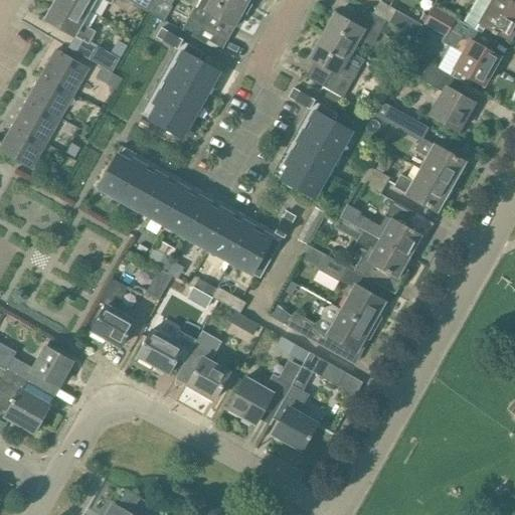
[(81,24),(89,11),(69,0),(55,0),(44,21),(73,37),(74,38),(74,36),(89,44),(95,32),(81,24)]
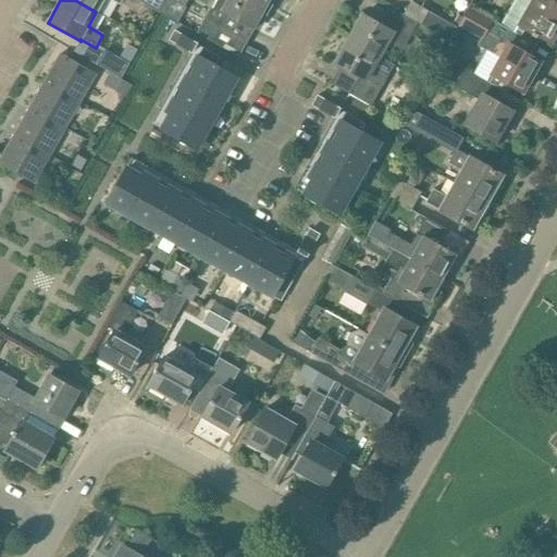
[(75,0),(96,12),(102,0),(109,0),(120,5),(123,0),(75,0)]
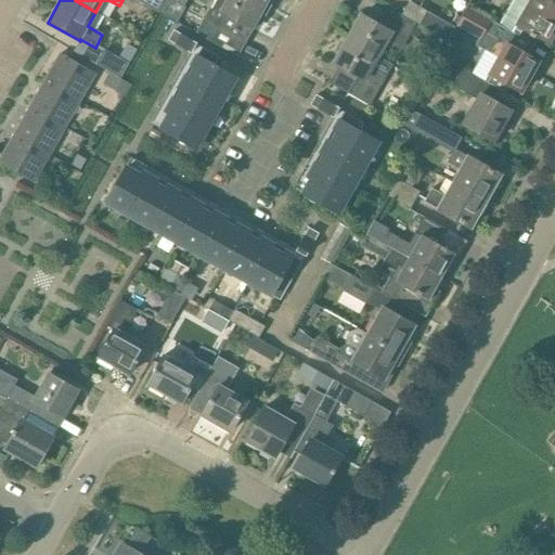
[(165,0),(136,0),(158,12),(165,0)]
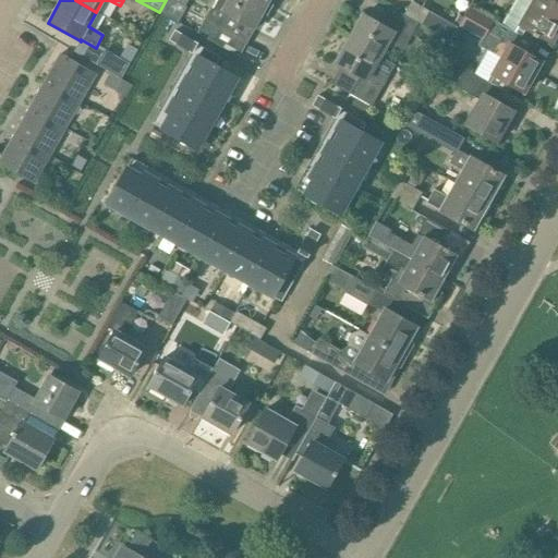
[(166,0),(159,12),(161,13),(164,14),(172,20),(179,23),(187,9),(185,8),(189,0),(166,0)]
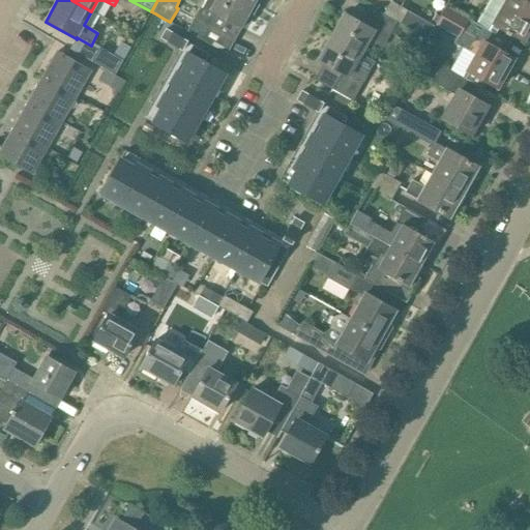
[(204,0),(195,19),(186,32),(228,55),(243,27),(241,26),(249,12),(254,16),(259,6),(246,0),(204,0)]
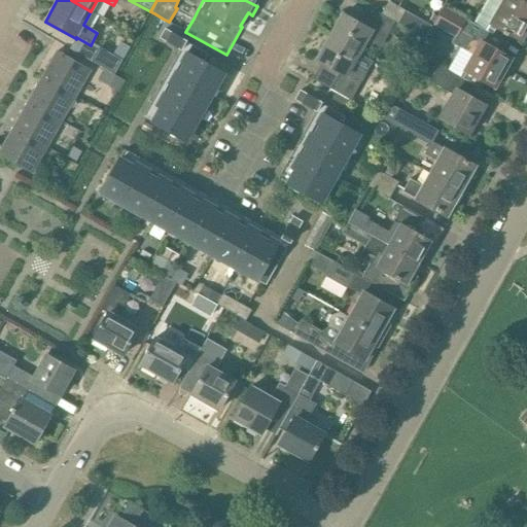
[(526,0),(487,0),(475,24),(491,34),(495,26),(521,40),(526,29),(526,0)]
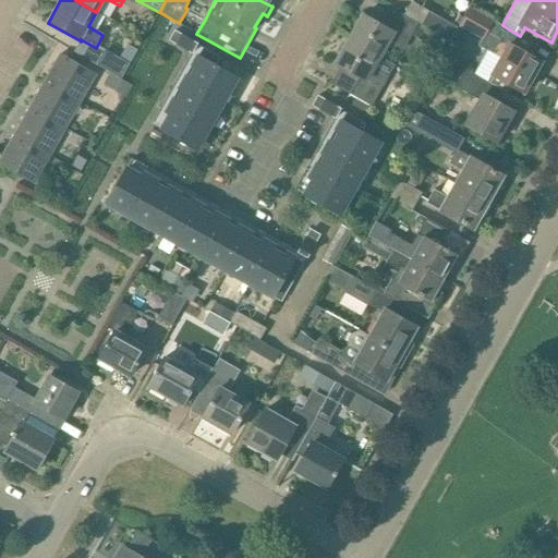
[(403,15),(417,23),(449,39),(457,26),(411,2),(403,15)]
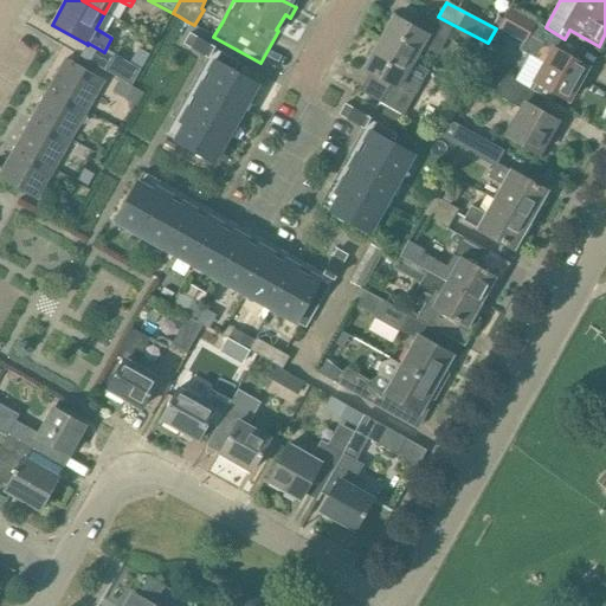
[(510,7),(498,27),(522,42),(519,49),(543,63),(533,79),(568,101),(587,68),(558,51),(565,39),(546,27),(534,21),(510,7)]
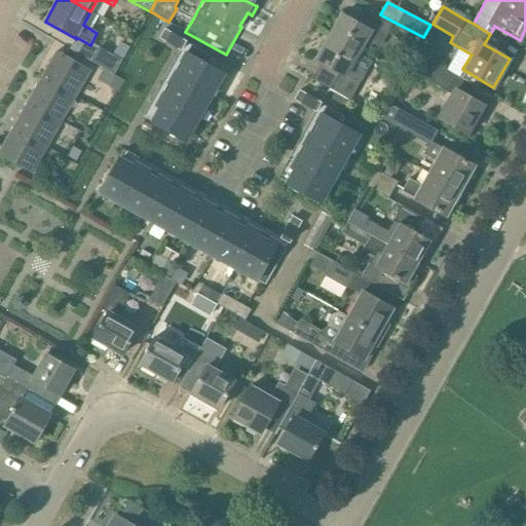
[(393,22),(380,14),(373,10),(364,27),(341,13),(328,37),(357,52),(363,41),(378,49),(393,22)]
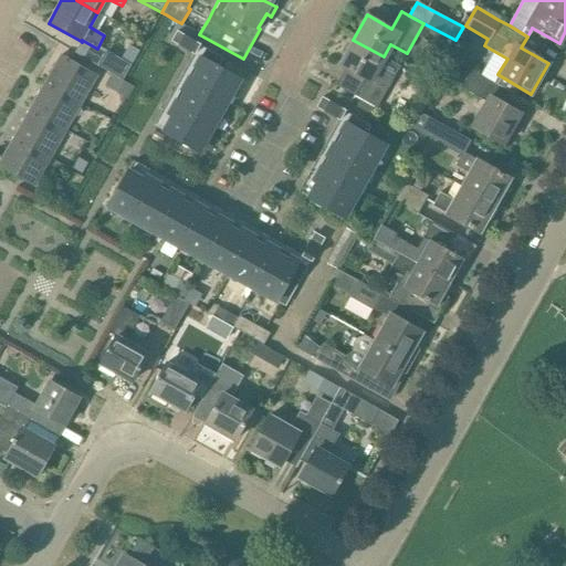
[(195,51),(181,75),(227,102),(241,77),(219,65),(223,58),(177,30),(173,39),(195,51)]
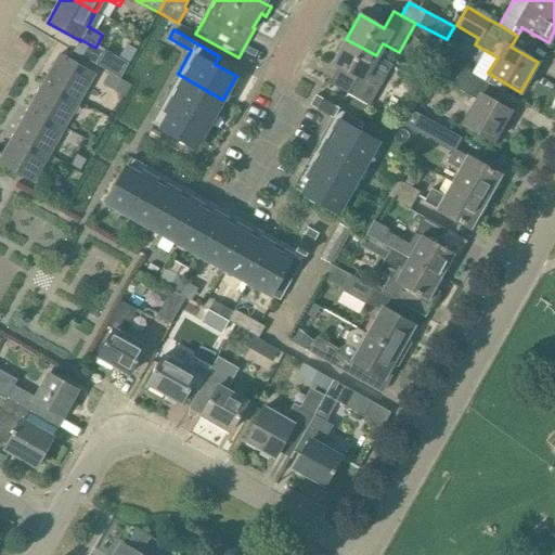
[(369,67),(376,55),(346,39),(332,63),(357,77),(347,93),(368,105),(385,76),(369,67)]
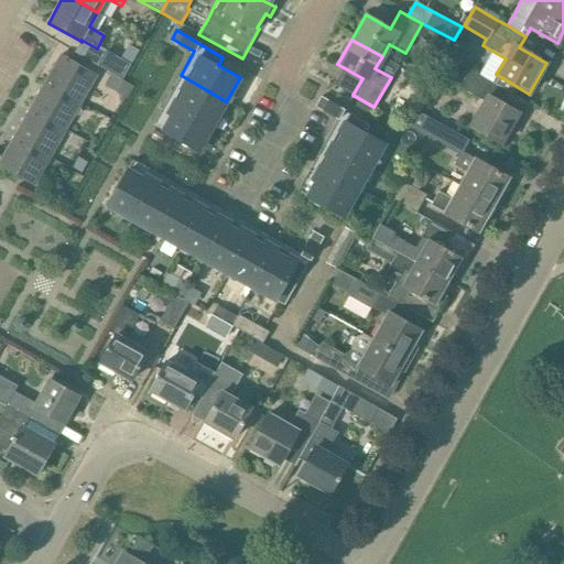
[(107,51),(98,65),(123,78),(131,64),(122,58),(107,51)]
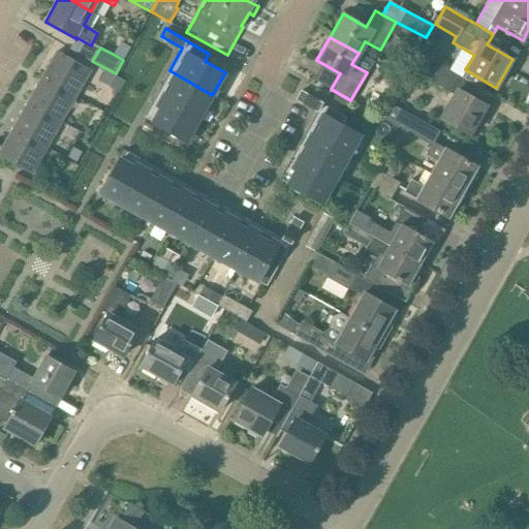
[(57,53),(42,79),(75,97),(90,71),(57,53)]
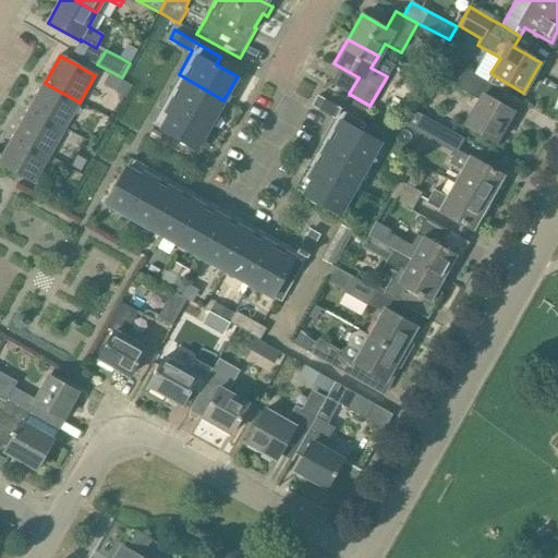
[(493,85),(463,69),(453,86),(478,100),(465,124),(495,142),(504,128),(509,131),(525,102),(493,85)]
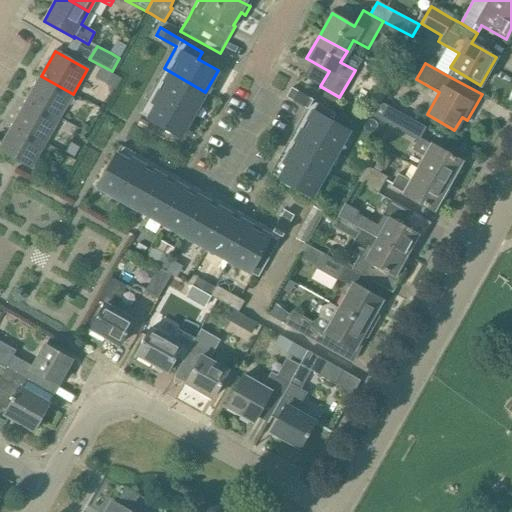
[(205,92),(164,68),(151,90),(193,114),(205,92)]
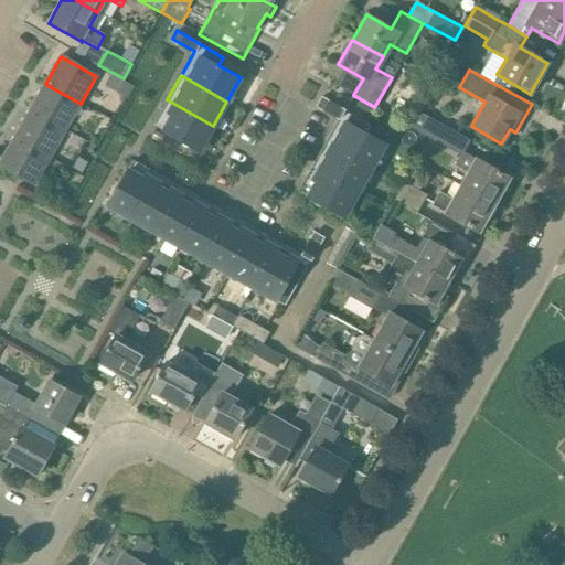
[(81,104),(45,84),(30,112),(65,131),(81,104)]
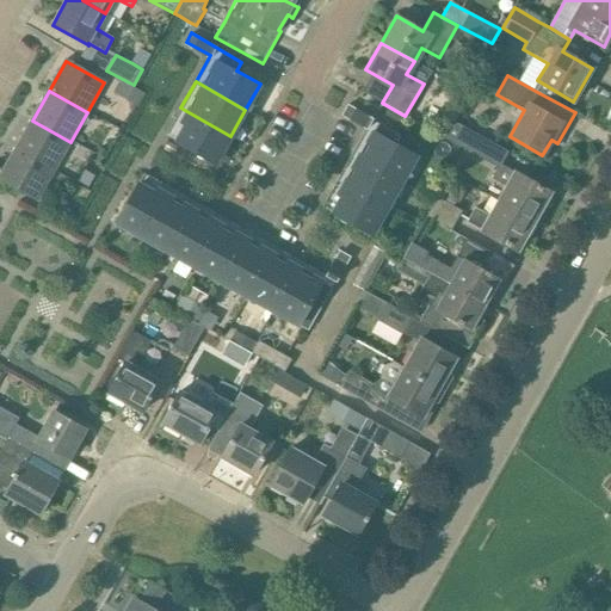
[(349,154),(400,183),(414,156),(390,142),(395,133),(345,104),(340,113),(364,128),(349,154)]
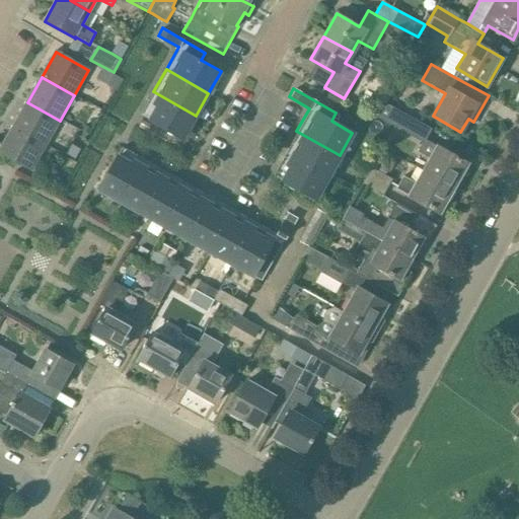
[(196,116),(153,91),(141,114),(182,138),(196,116)]
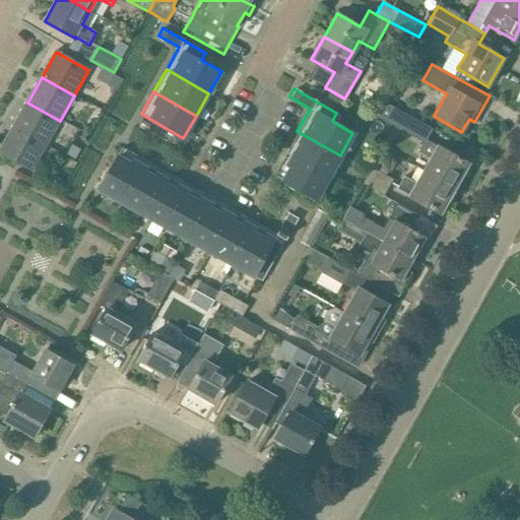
[(13,127),(46,146),(60,121),(27,103),(13,127)]
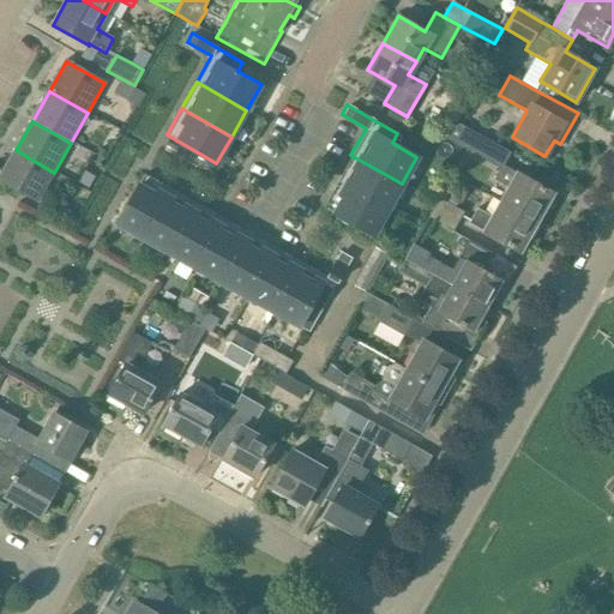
[(507,150),(455,121),(445,138),(498,167),(507,150)]
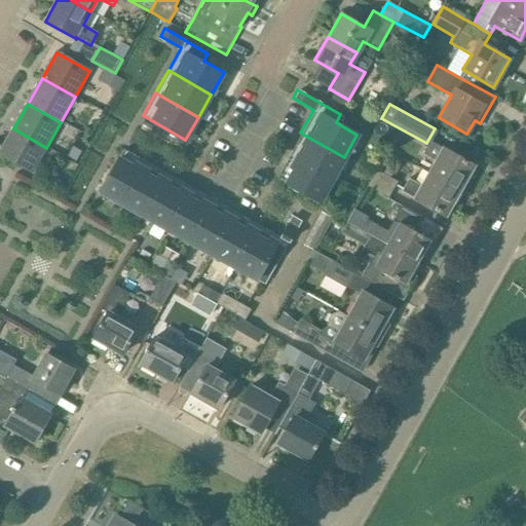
[(46,148),(13,128),(0,151),(0,155),(32,174),(46,148)]
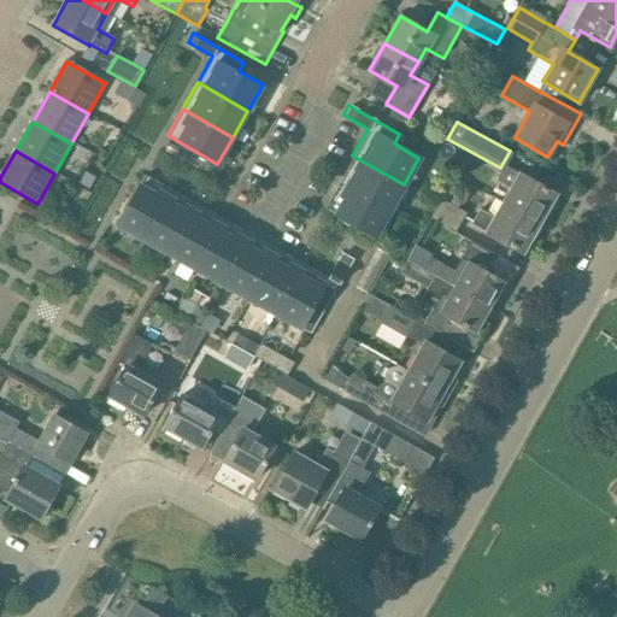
[(388,210),(404,184),(352,156),(338,181),(388,210)]
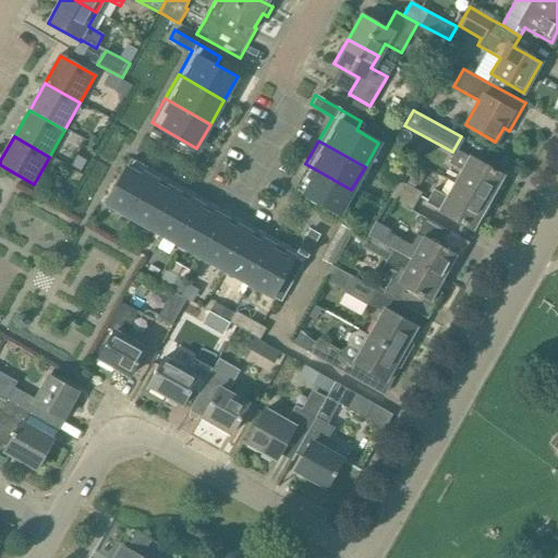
[(455,183),(486,202),(501,174),(456,148),(448,162),(462,170),(455,183)]
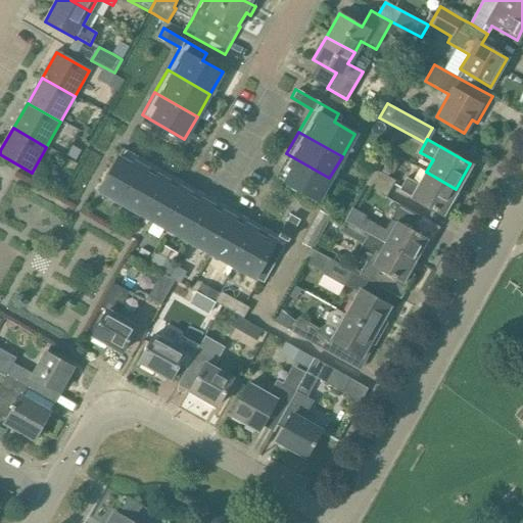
[(100,189),(124,202),(147,160),(124,147),(100,189)]
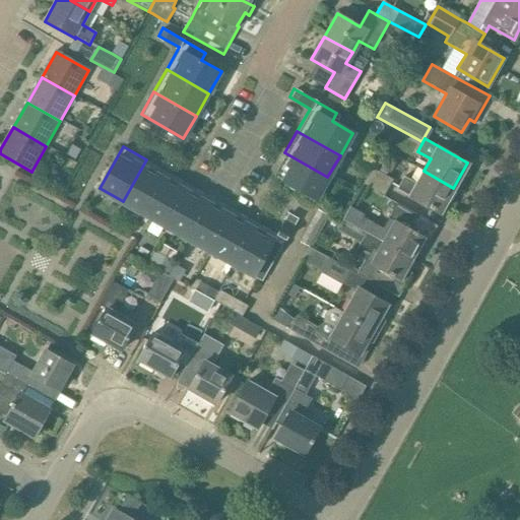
[(327,177),(284,152),(271,175),(315,199),(327,177)]
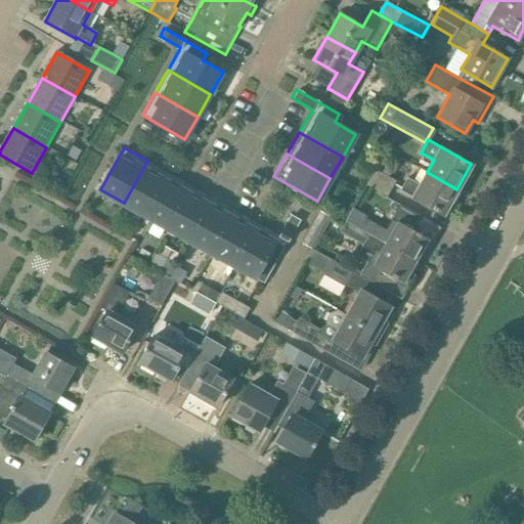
[(146,216),(171,174),(147,161),(124,203),(146,216)]
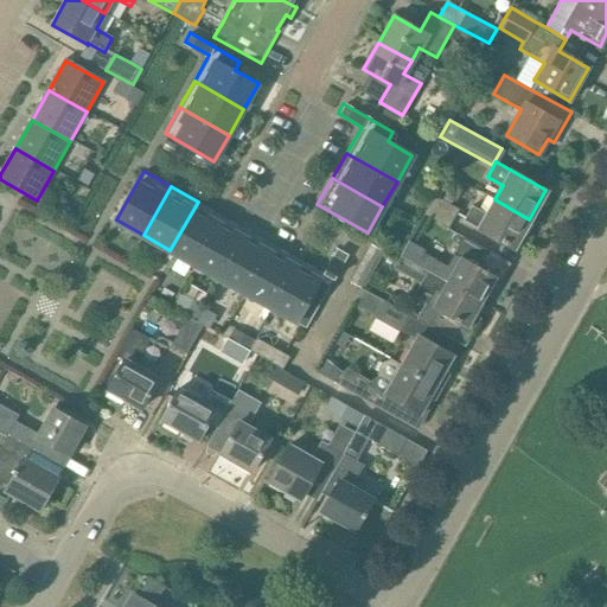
[(460,210),(435,196),(425,215),(449,228),(460,210)]
